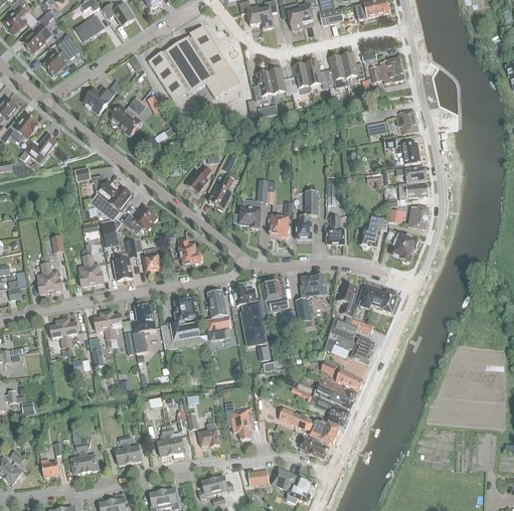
[(23,2),(22,0),(14,0),(10,5),(12,8),(1,18),(8,25),(7,26),(13,32),(25,21),(21,16),(26,12),(20,5),(23,2)]
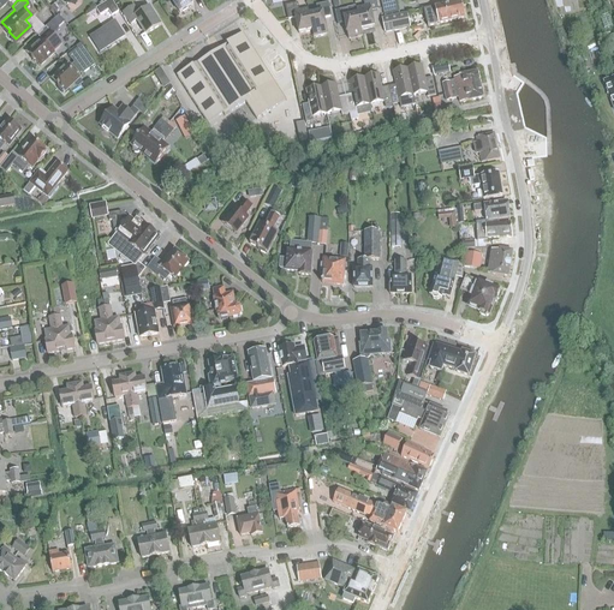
[(101,0),(95,5),(99,11),(107,6),(111,12),(118,7),(113,0),(101,0)]
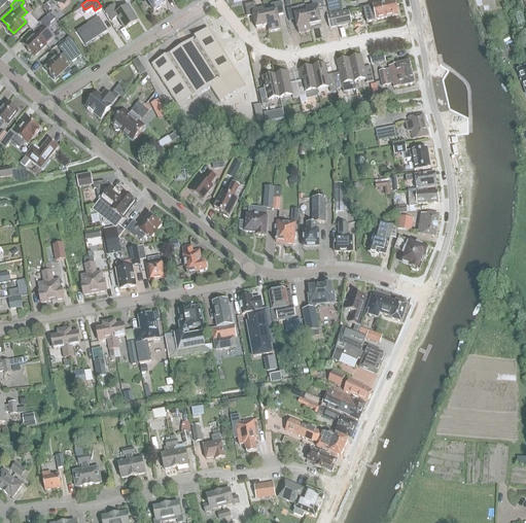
[(146,0),(151,8),(164,1),(163,0),(146,0)]
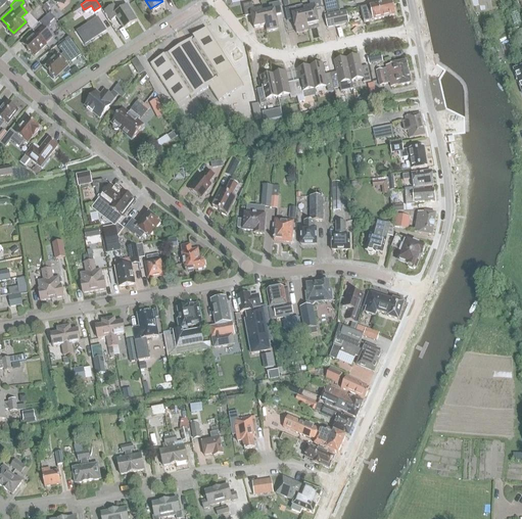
[(262,9),(263,8),(262,4),(253,6),(251,0),(246,0),(241,1),(244,13),(250,12),(252,25),(265,22),(262,9)]
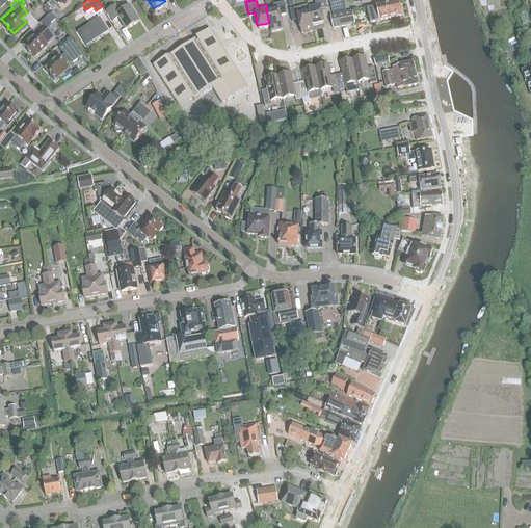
[(274,7),(267,8),(266,9),(269,23),(270,28),(282,25),(279,12),(286,10),(283,0),(277,0),(272,1),(274,7)]
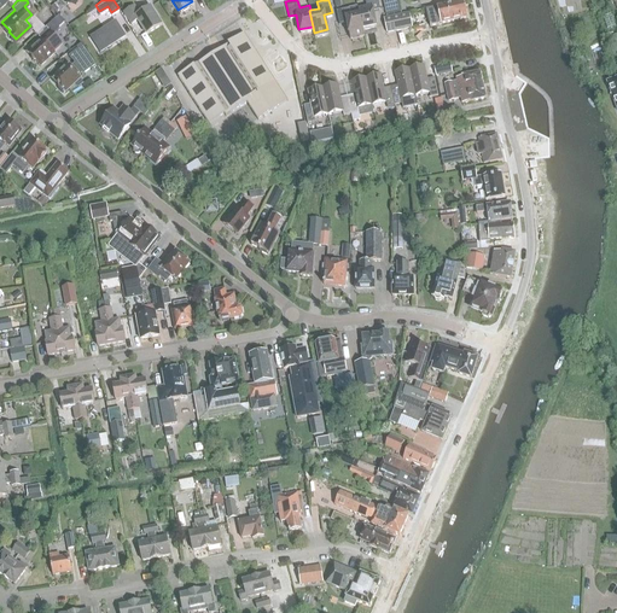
[(356,5),(358,10),(362,27),(376,23),(372,9),(379,6),(378,0),(365,0),(366,3),(356,5)]
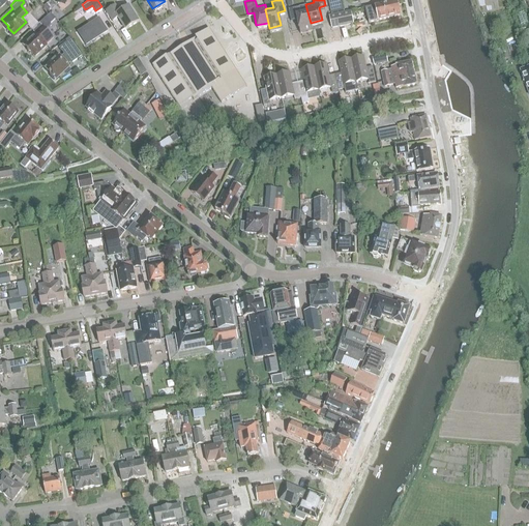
[(330,0),(331,8),(344,6),(343,0),(330,0)]
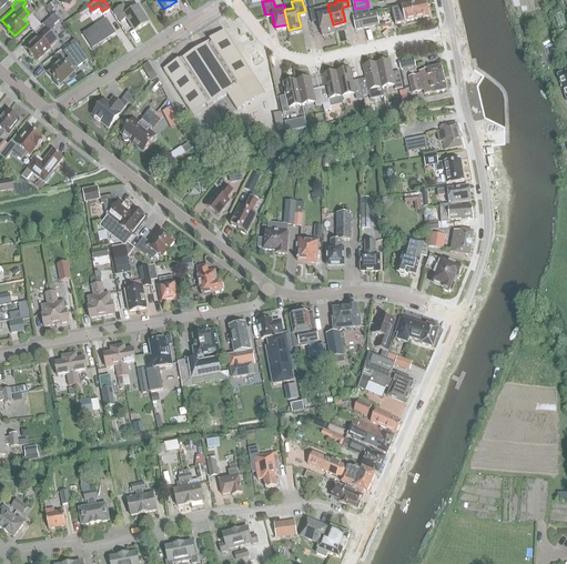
[(427,13),(424,0),(415,0),(390,7),(394,22),(427,13)]
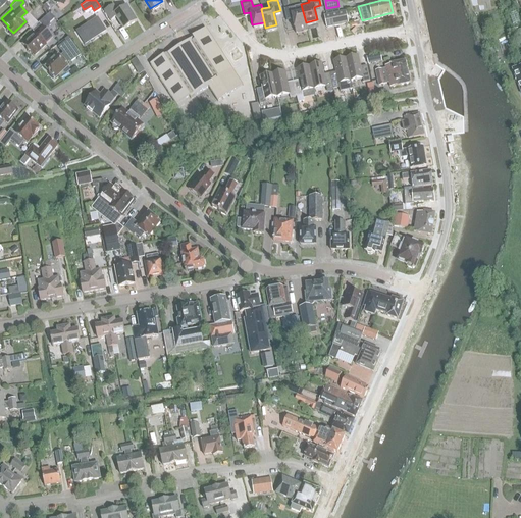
[(115,8),(111,1),(101,7),(108,18),(113,14),(120,27),(134,18),(124,3),(115,8)]
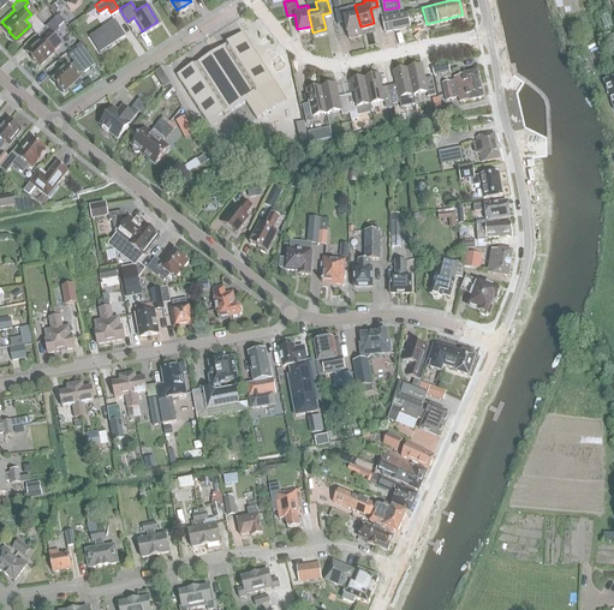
[(362,31),(361,27),(356,10),(347,12),(346,4),(334,7),(337,21),(344,19),(347,34),(362,31)]
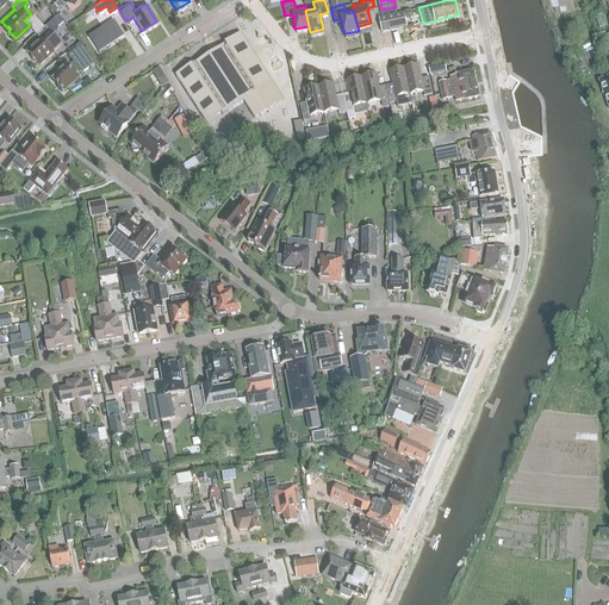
[(386,12),(386,13),(390,27),(406,24),(403,8),(386,12)]
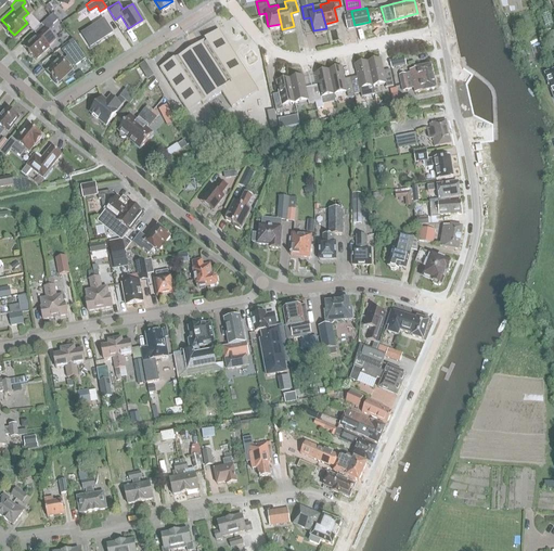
[(54,16),(49,10),(38,20),(40,21),(33,28),(37,33),(24,43),(25,46),(27,50),(29,49),(30,51),(29,52),(35,55),(54,37),(42,24),(49,18),(50,20),(54,16)]
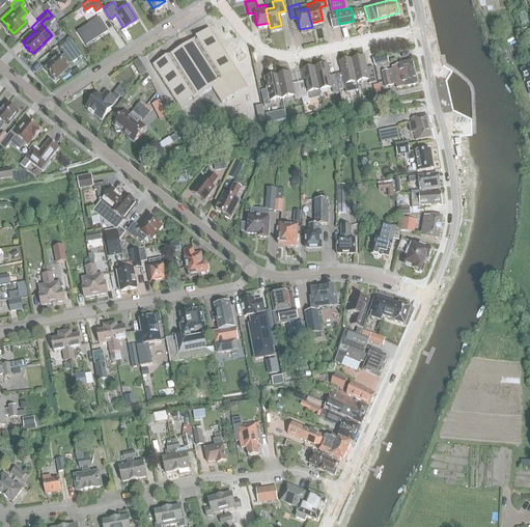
[(336,10),(329,12),(331,25),(339,24),(336,11),(336,10)]
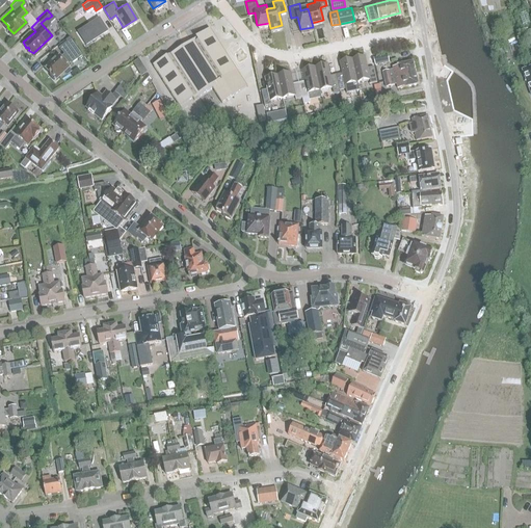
[(106,27),(98,15),(76,29),(83,42),(106,27)]
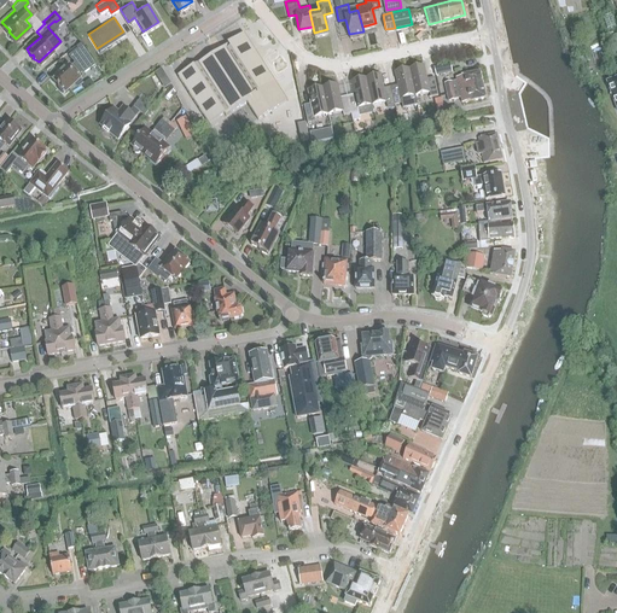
[(176,71),(208,121),(208,120),(222,110),(225,112),(246,99),(258,117),(287,99),(274,77),(243,29),(242,29),(243,30),(227,40),(214,50),(216,53),(209,57),(196,65),(193,62),(178,73),(176,71)]
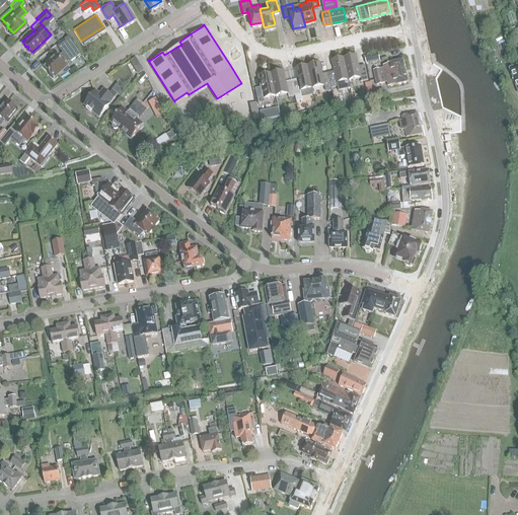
[(75,53),(63,39),(57,44),(62,50),(58,54),(55,50),(50,55),(51,56),(42,63),(47,69),(52,75),(66,63),(64,61),(68,57),(69,58),(75,53)]
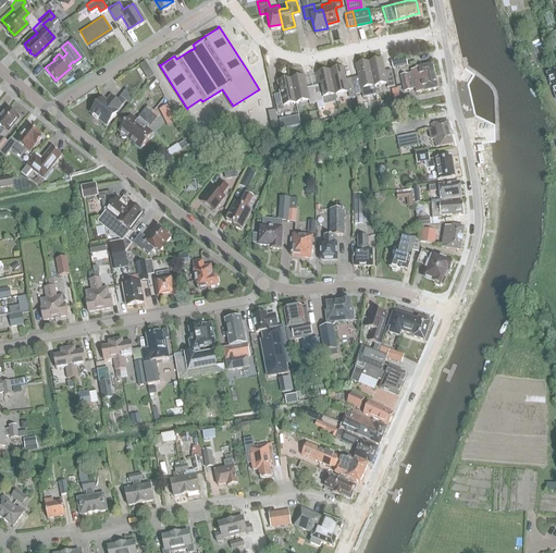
[(407,62),(406,54),(391,57),(393,64),(407,62)]
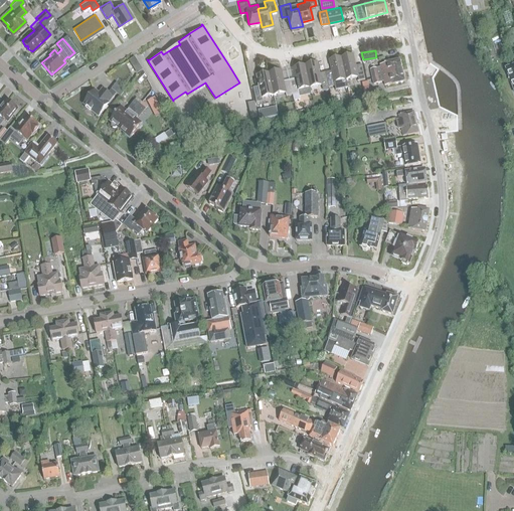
[(353,52),(340,55),(345,76),(357,74),(358,77),(364,76),(361,62),(355,63),(353,52)]
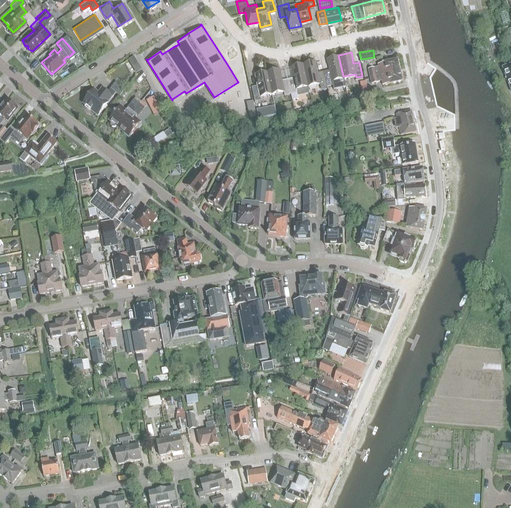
[(135,53),(126,59),(133,70),(142,65),(135,53)]
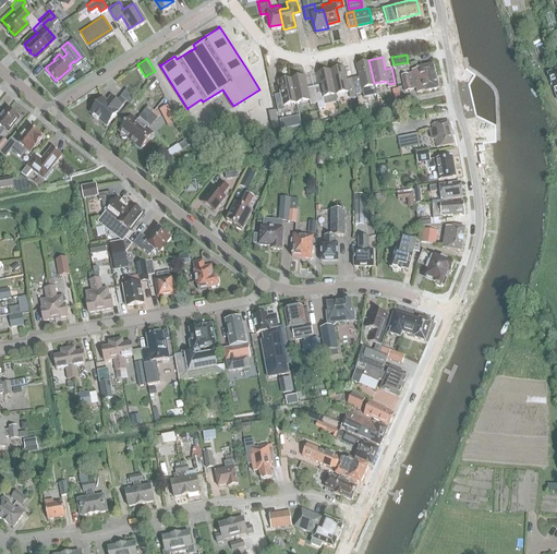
[(374,83),(368,60),(356,62),(359,74),(352,75),(355,92),(362,89),(363,94),(376,92),(374,83)]
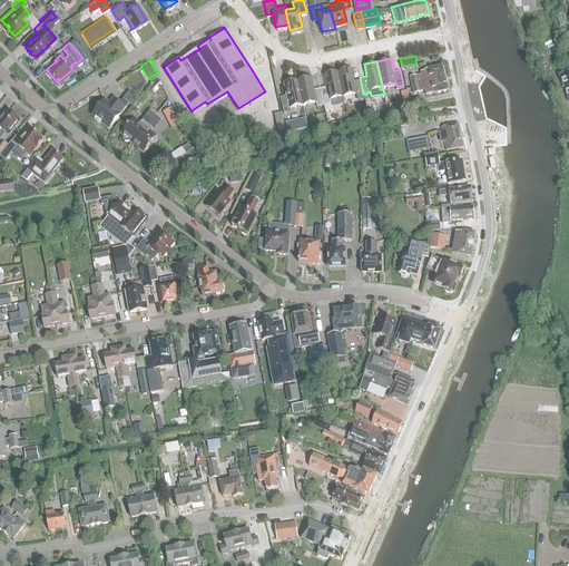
[(418,79),(443,74),(441,62),(420,67),(420,70),(409,72),(411,83),(418,81),(418,79)]
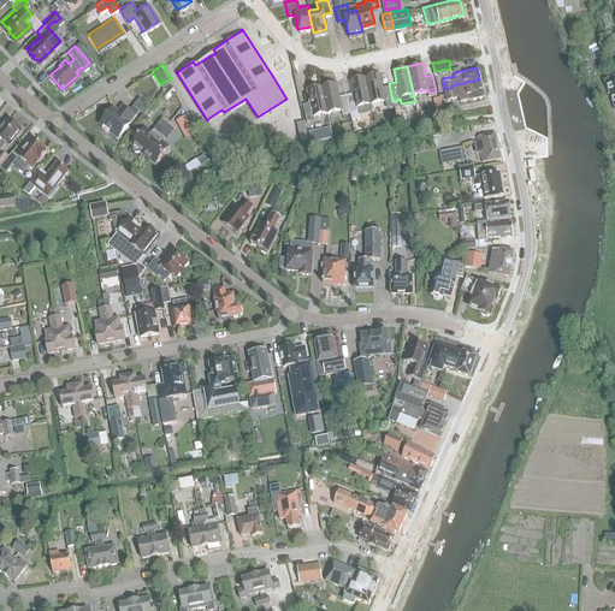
[(385,102),(392,101),(389,83),(382,84),(379,72),(364,75),(368,101),(384,98),(385,102)]
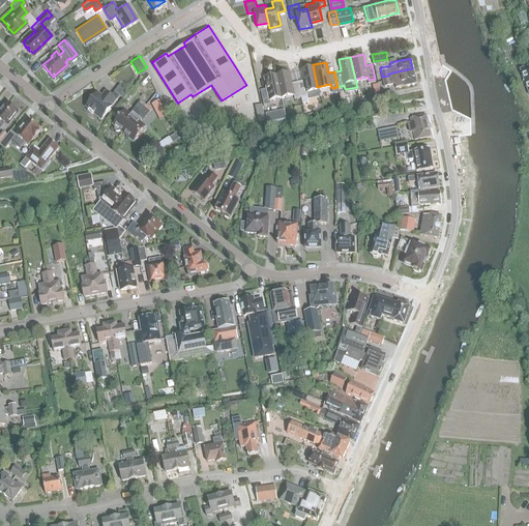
[(528,62),(520,66),(524,80),(527,89),(528,92),(528,91),(528,62)]
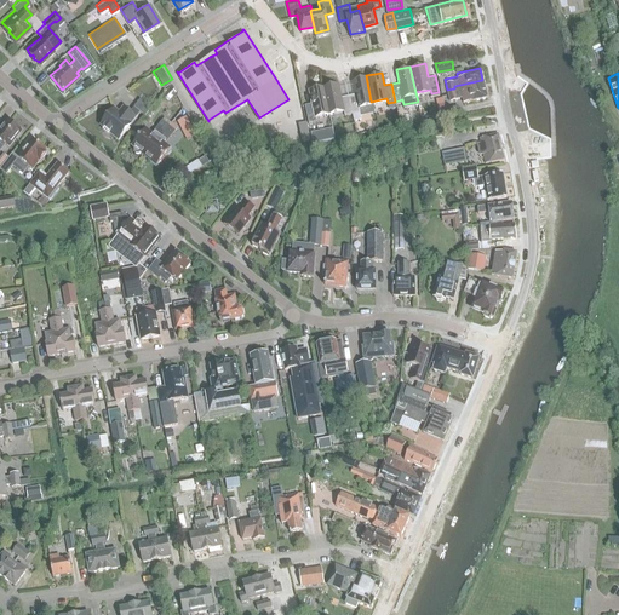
[(355,91),(348,93),(351,110),(353,110),(359,109),(357,104),(371,102),(366,75),(351,79),(355,91)]
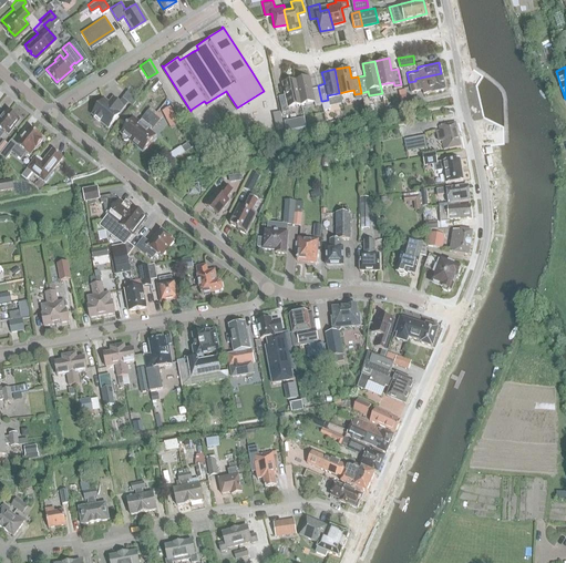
[(444,86),(441,73),(415,79),(415,81),(409,82),(410,89),(417,88),(417,86),(422,85),(423,91),(444,86)]
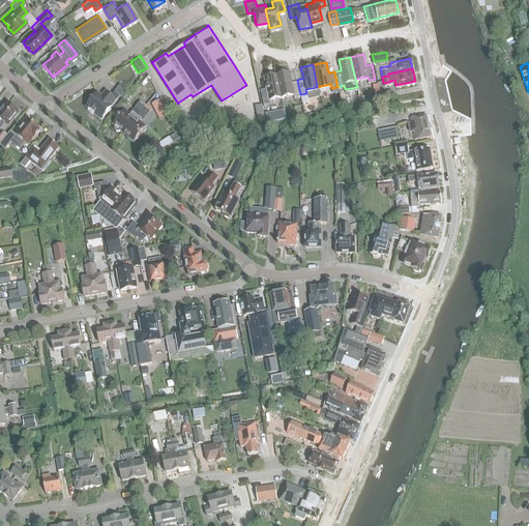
[(289,69),(275,72),(280,94),(292,92),(293,95),(300,94),(297,80),(291,81),(289,69)]
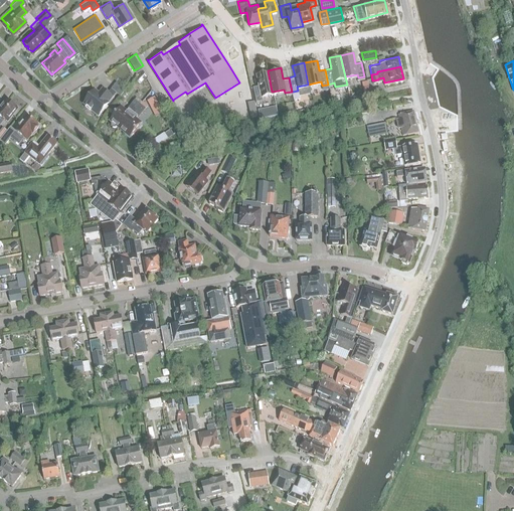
[(146,72),(141,68),(133,76),(139,81),(146,72)]
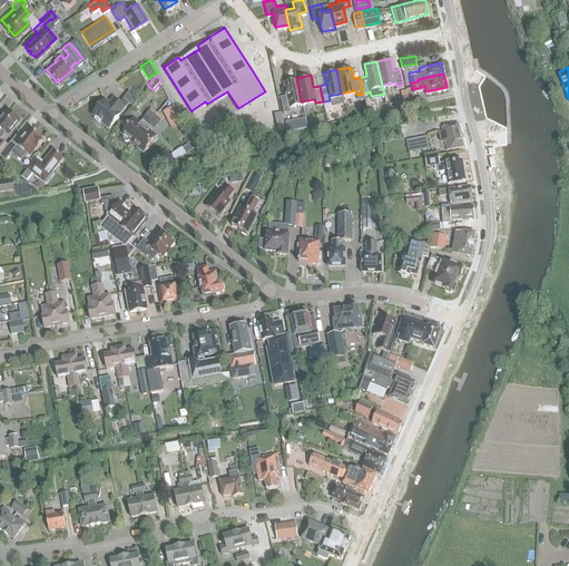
[(301,101),(296,78),(283,80),(285,93),(280,94),(283,109),(288,108),(288,104),(301,101)]
